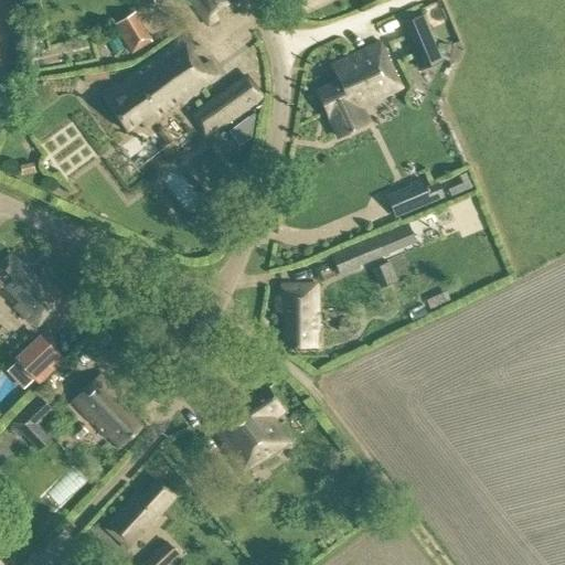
[(188,0),(206,27),(216,20),(209,8),(220,1),(227,11),(238,4),(235,0),(188,0)]
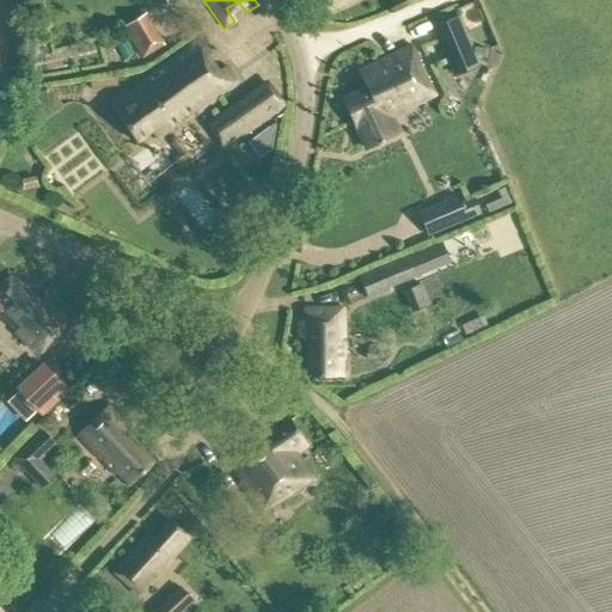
[(144,14),(122,28),(140,59),(161,46),(144,14)]
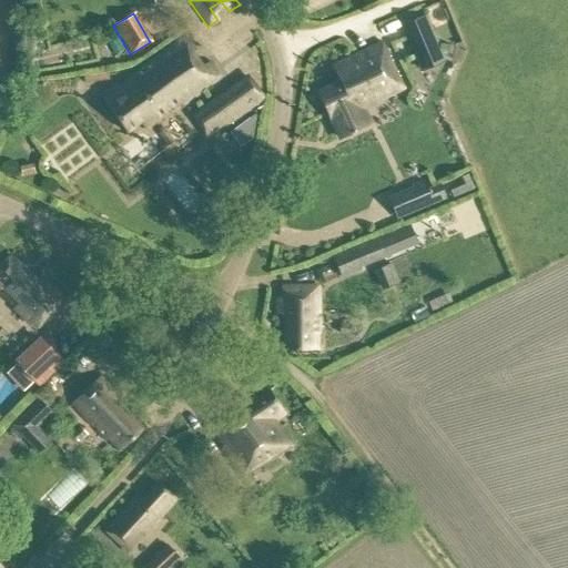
[(444,61),(426,17),(401,27),(419,71),(444,61)]
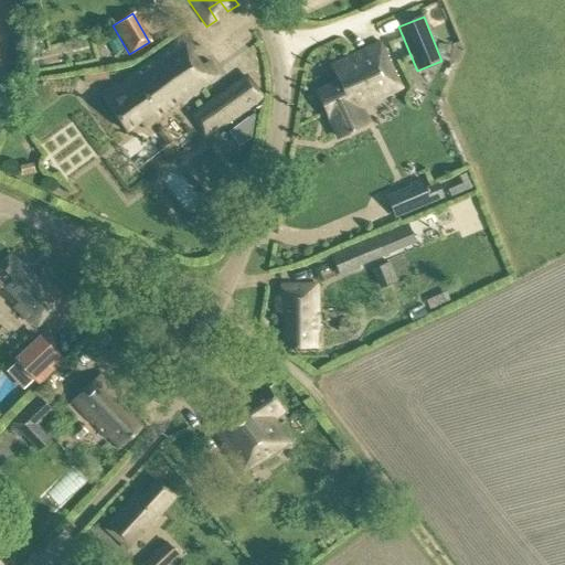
[(185,40),(117,88),(116,86),(100,97),(126,132),(140,124),(145,130),(217,76),(209,65),(194,68),(187,57),(193,52),(185,40)]
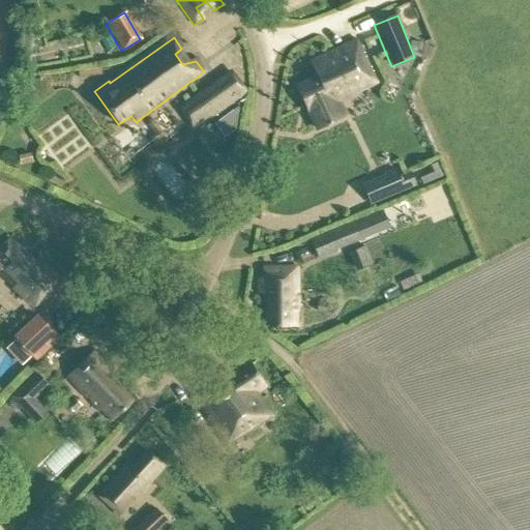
[(378,82),(359,40),(311,63),(318,78),(297,89),(307,112),(308,111),(317,129),(346,116),(339,101),(343,99),(342,98),(378,82)]
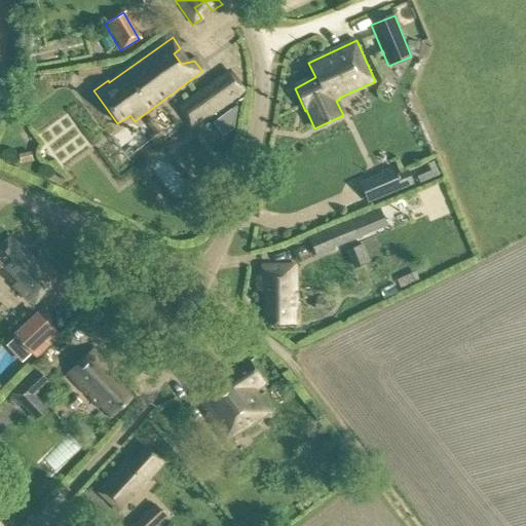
[(245,92),(228,70),(175,106),(191,129),(245,92)]
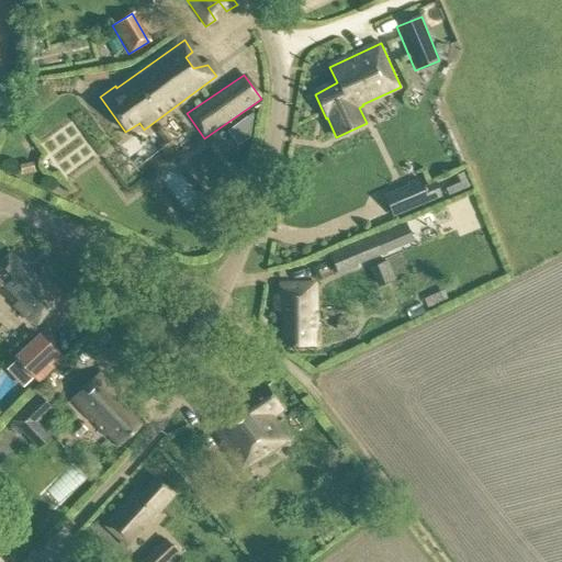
[(44,80),(21,97),(34,115),(57,99),(44,80)]
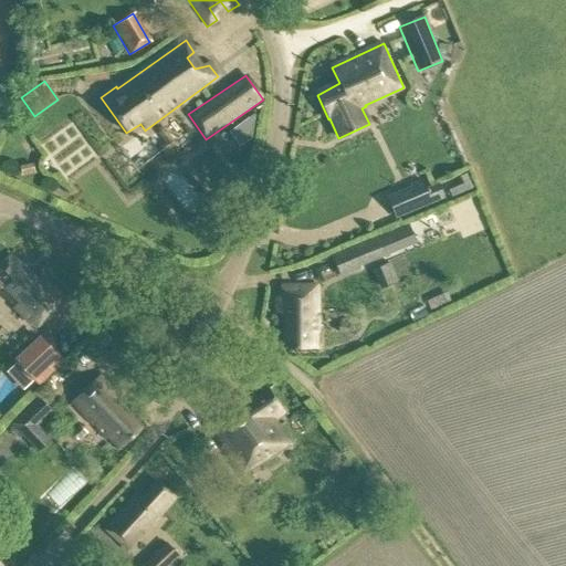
[(228,132),(239,146),(250,138),(254,114),(228,132)]
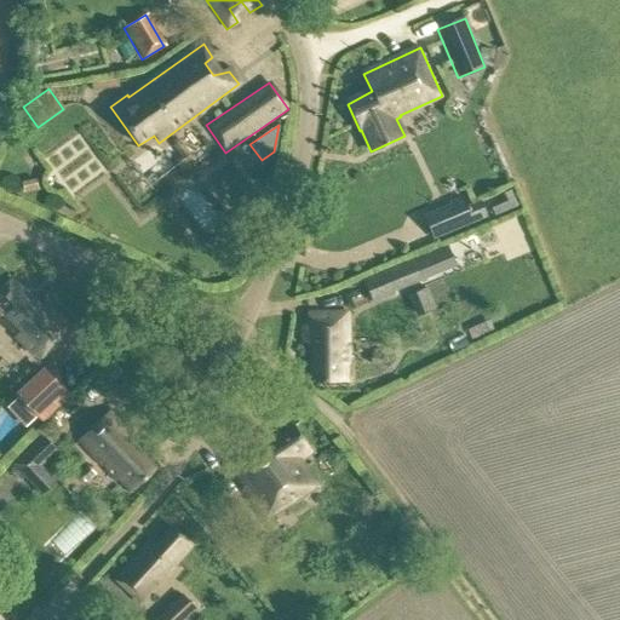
[(465,206),(461,196),(447,202),(448,205),(423,216),(432,240),(472,223),(486,217),(478,200),(465,206)]
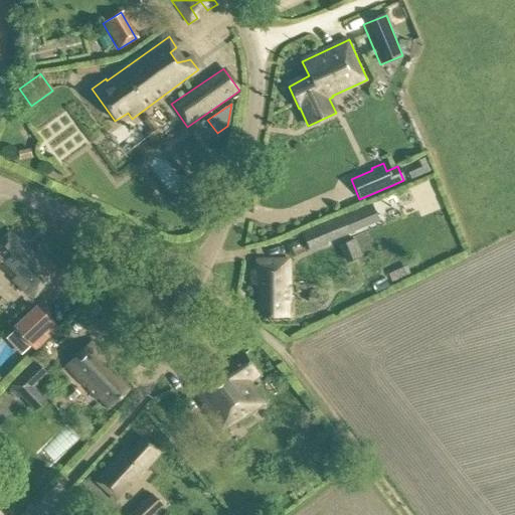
[(368,203),(301,231),(307,246),(362,223),(363,226),(375,221),(368,203)]
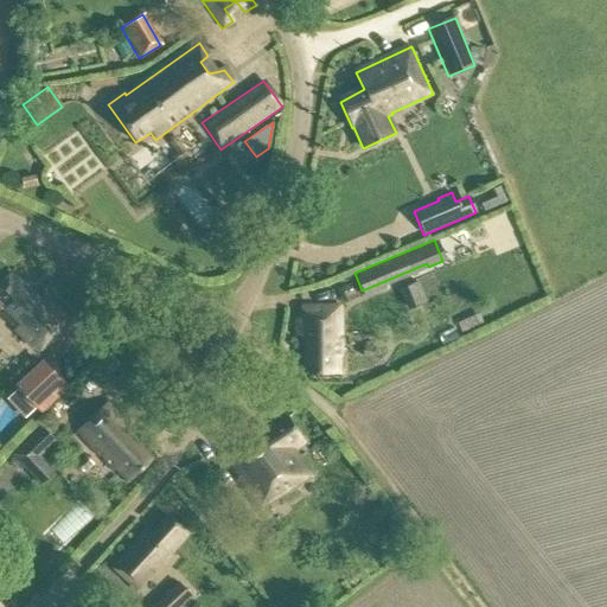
[(31,292),(20,282),(11,273),(0,283),(0,310),(18,326),(16,328),(33,346),(64,313),(46,296),(42,302),(31,292)]
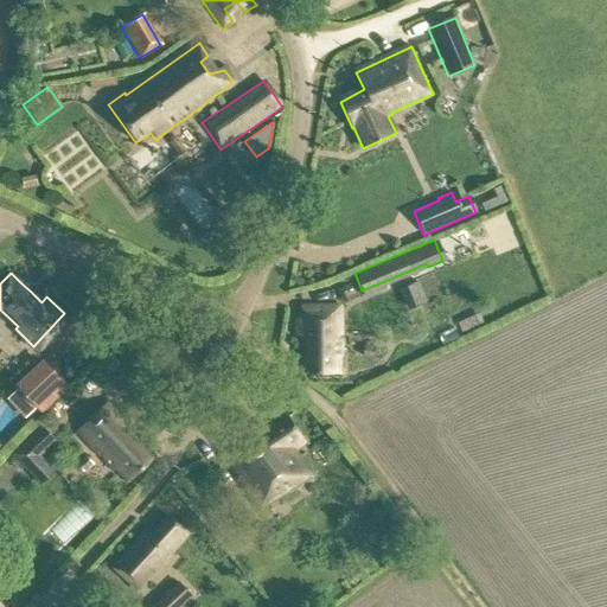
[(407,310),(427,302),(419,281),(400,288),(407,310)]
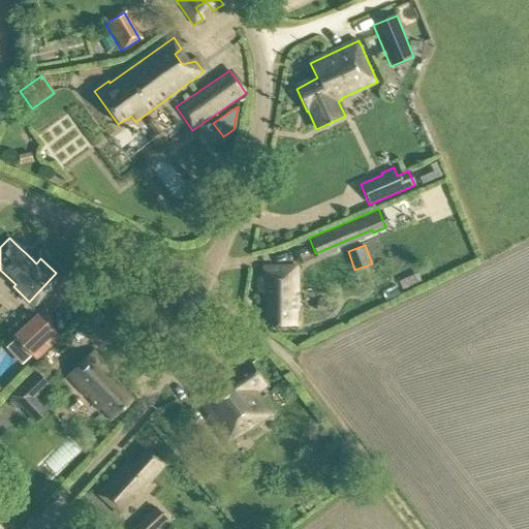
[(258,279),(258,293),(269,291),(269,325),(297,327),(296,310),(298,311),(298,269),(262,268),(263,279),(258,279)]
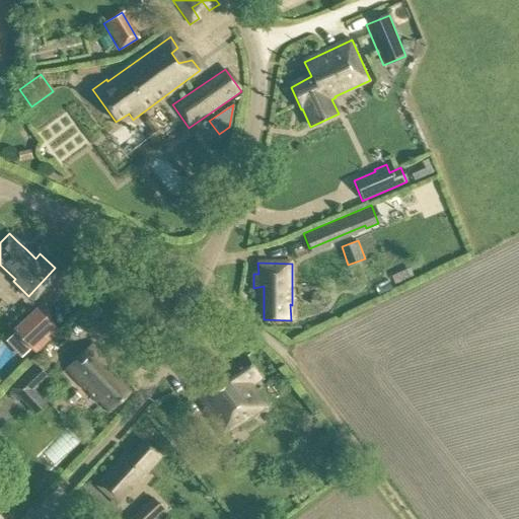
[(319,306),(320,296),(310,295),(310,305),(319,306)]
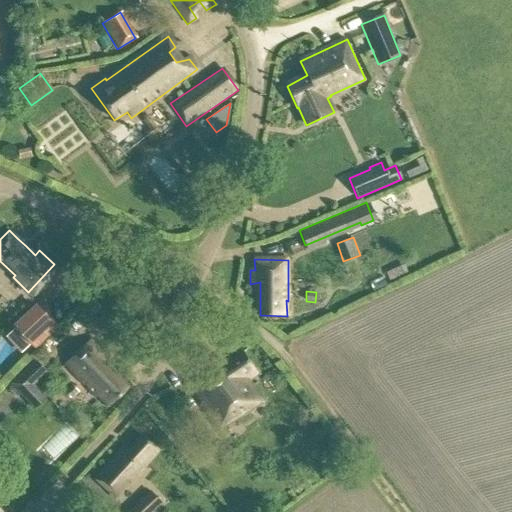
[(34,348),(58,325),(36,303),(12,325),(34,348)]
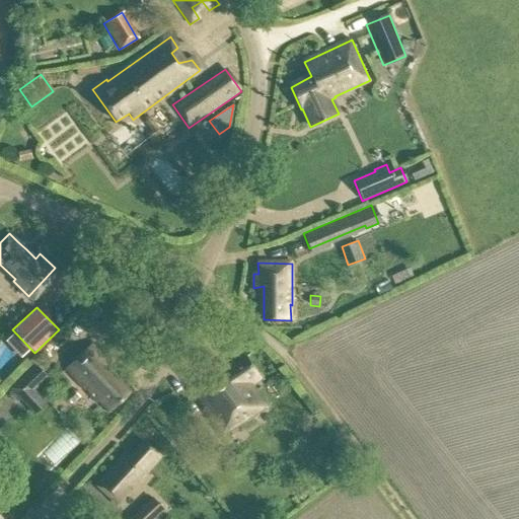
[(107,368),(113,364),(93,344),(67,368),(87,388),(89,386),(92,389),(89,391),(98,400),(100,398),(112,410),(130,392),(107,368)]
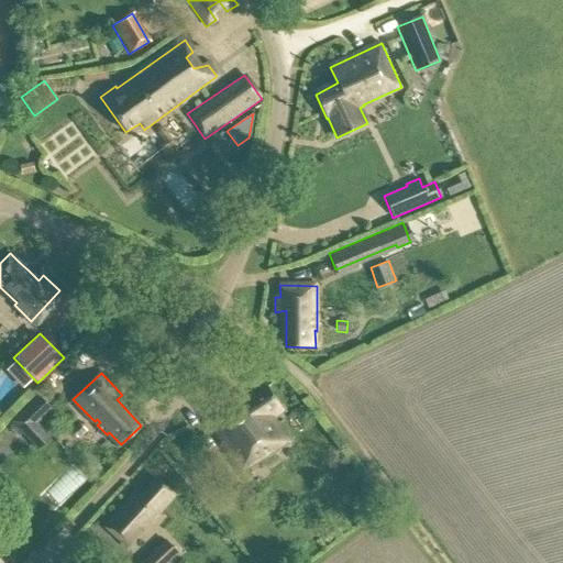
[(241,472),(289,440),(272,415),(282,408),(266,386),(238,406),(234,400),(205,420),(241,472)]
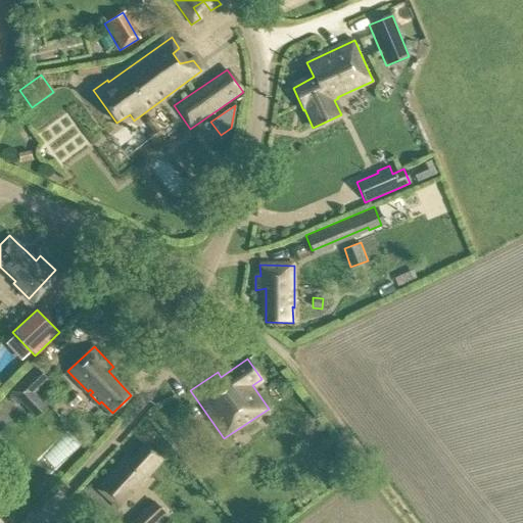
[(46,405),(39,396),(35,392),(48,379),(37,367),(11,391),(28,408),(35,416),(46,405)]
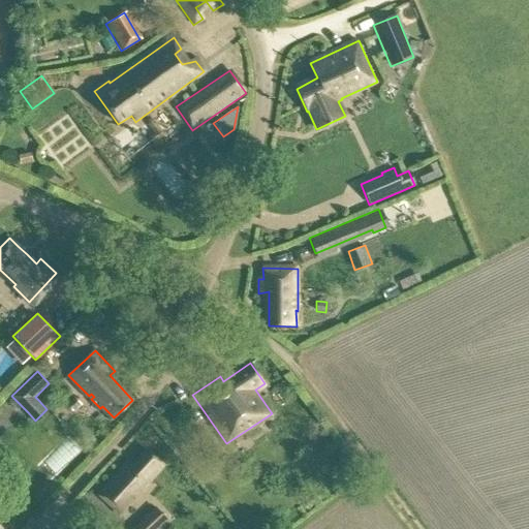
[(70,412),(79,405),(71,398),(64,404),(70,412)]
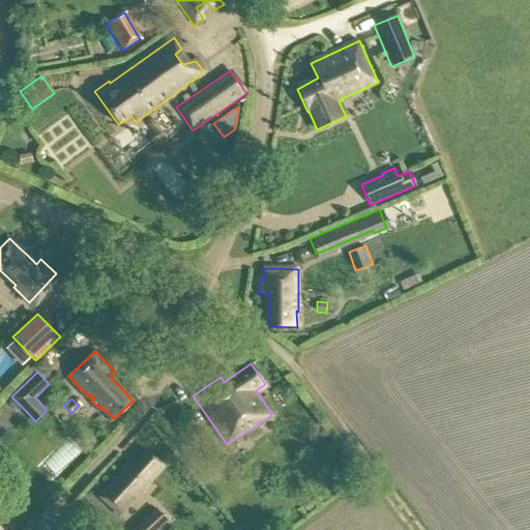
[(130,462),(111,482),(97,497),(118,516),(131,502),(165,465),(148,450),(135,466),(130,462)]
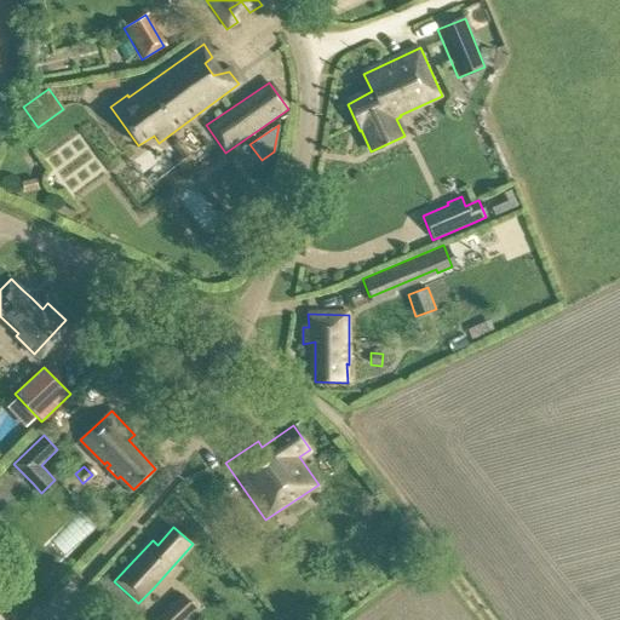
[(181,592),(153,619),(154,619),(185,619),(196,609),(181,592)]
